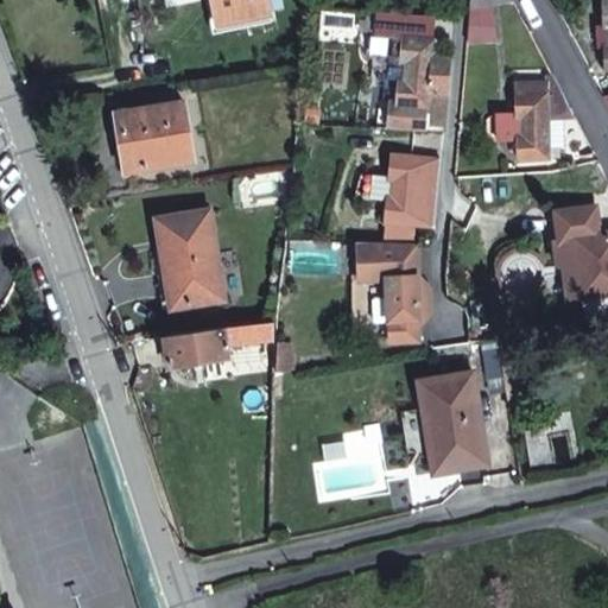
[(210,0),(214,20),(268,11),(268,7),(266,0),(210,0)]
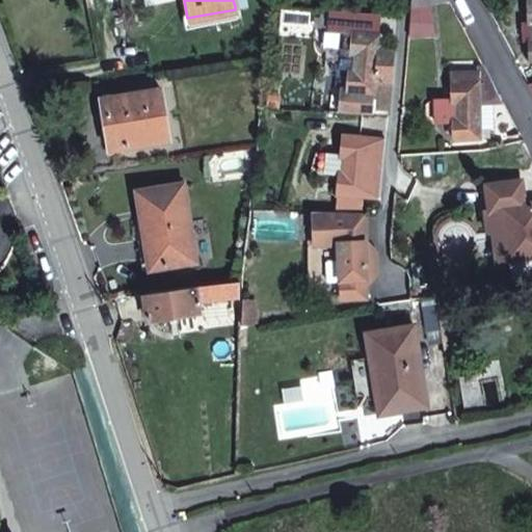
[(344,51),(342,69),(335,68),(333,87),(343,89),(341,109),(388,110),(394,51),(377,49),(378,35),(352,32),(350,52),(344,51)]
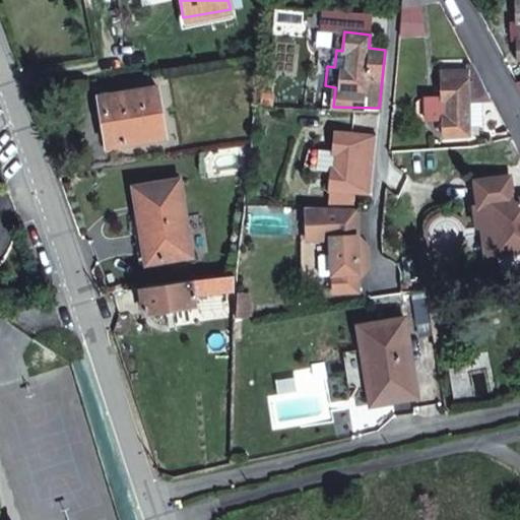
[(428,99),(428,116),(444,117),(444,133),(471,132),(470,126),(488,125),(486,99),(493,99),(481,77),(468,77),(467,69),(442,70),(443,100),(428,99)]
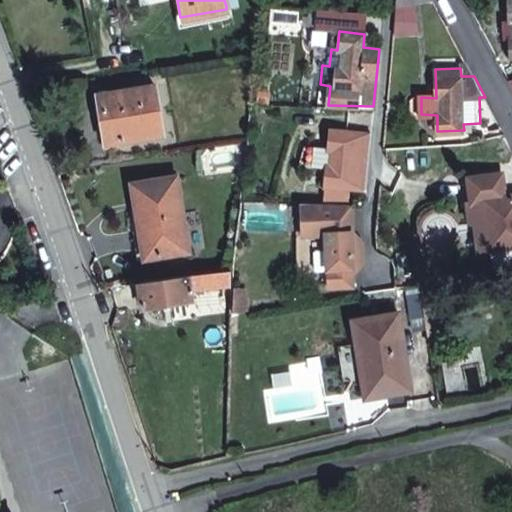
[(161,134),(156,87),(99,94),(106,140),(161,134)]
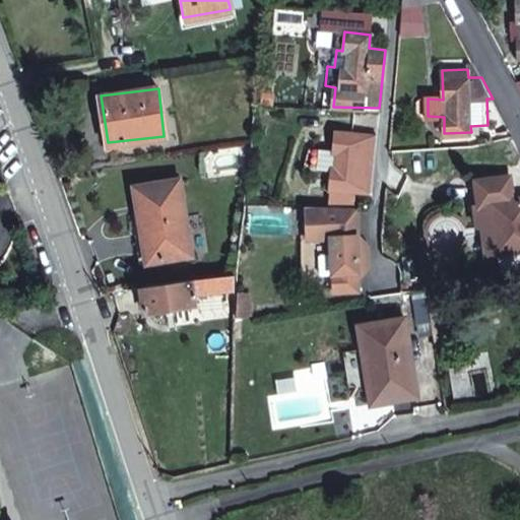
[(417,103),(418,113),(428,116),(428,99),(417,103)]
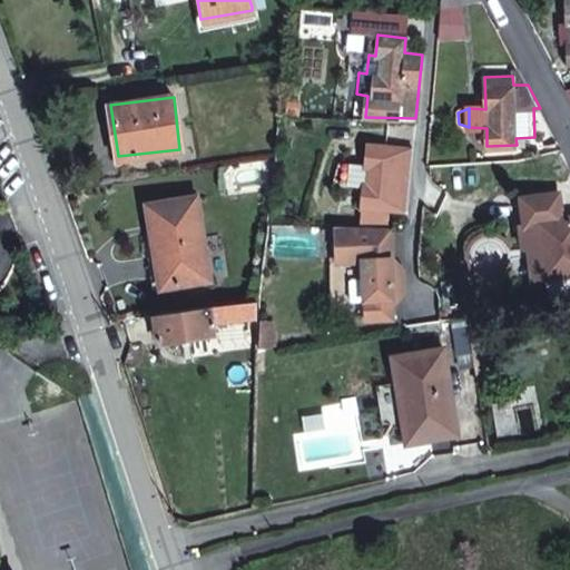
[(411,169),(413,149),(365,144),(364,163),(349,161),(346,185),(362,187),(357,226),(386,227),(392,167),(411,169)]
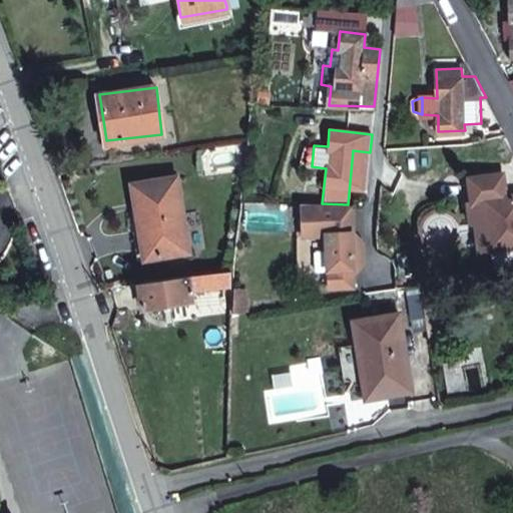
[(512,193),(504,195),(501,174),(468,179),(471,201),(482,200),(488,248),(512,244),(512,193)]
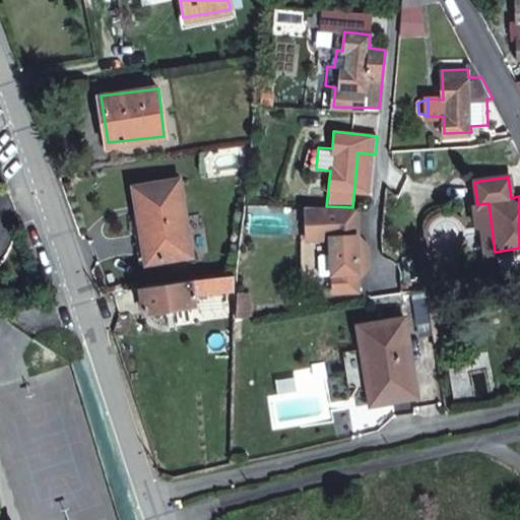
[(145,263),(192,255),(185,216),(179,181),(131,189),(145,263)]
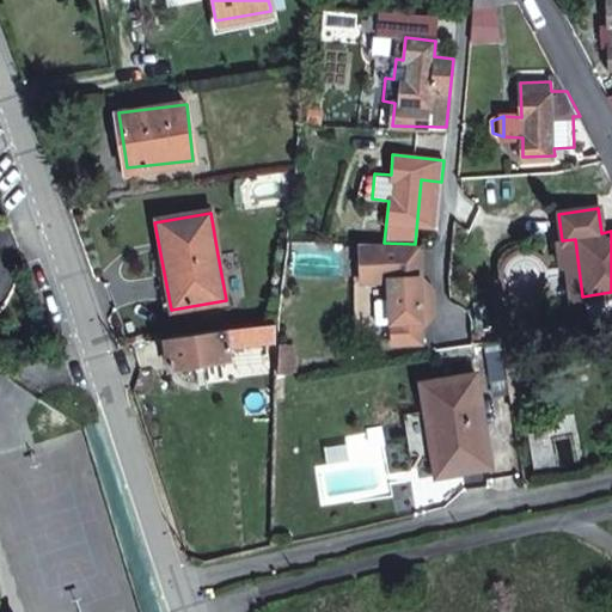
[(379,280),(379,243),(360,243),(360,281),(379,280)]
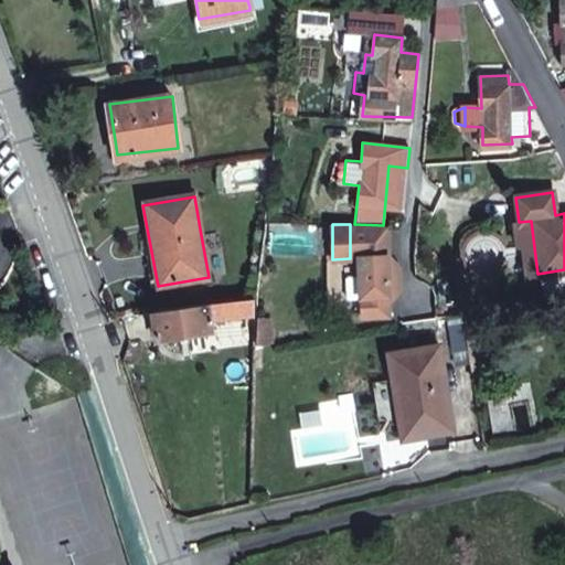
[(400,301),(400,276),(392,265),(386,266),(384,225),(383,225),(354,224),(350,224),(350,258),(359,259),(359,278),(362,277),(363,296),(360,296),(360,315),(386,313),(386,300),(400,301)]
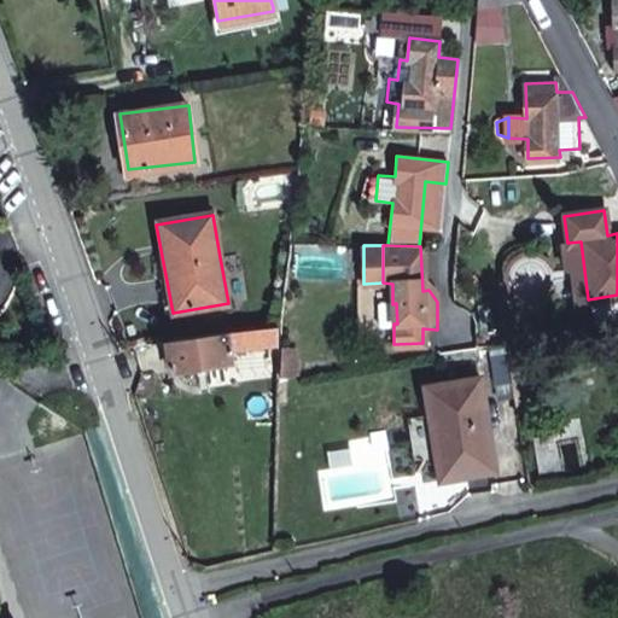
[(232,255),(220,257),(228,303),(239,302),(232,255)]
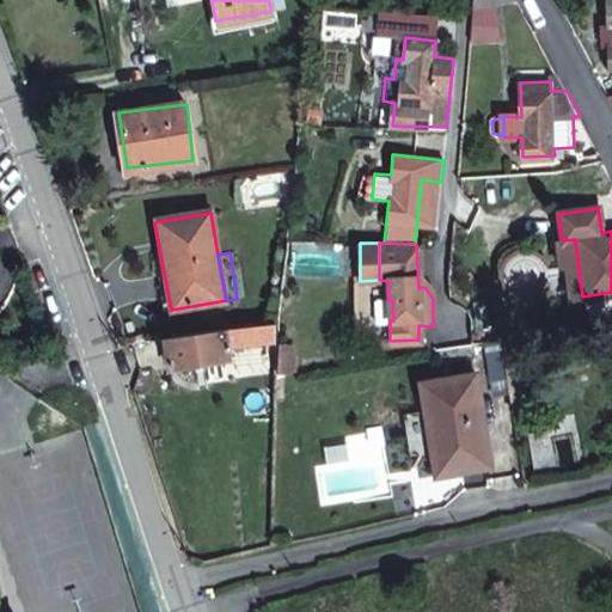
[(274,341),(274,324),(164,337),(170,368),(230,359),(228,344),(274,341)]
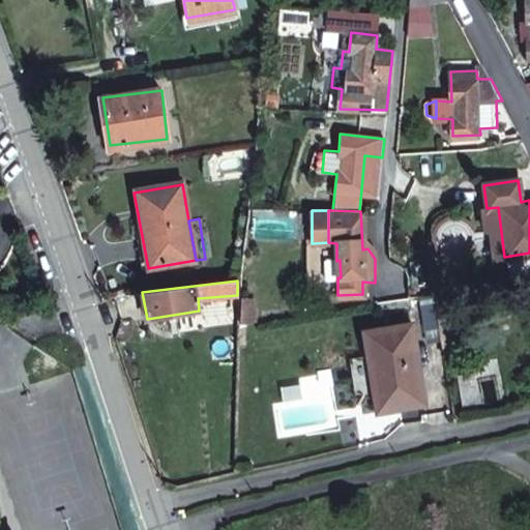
[(366,333),(382,413),(429,405),(412,324),(366,333)]
